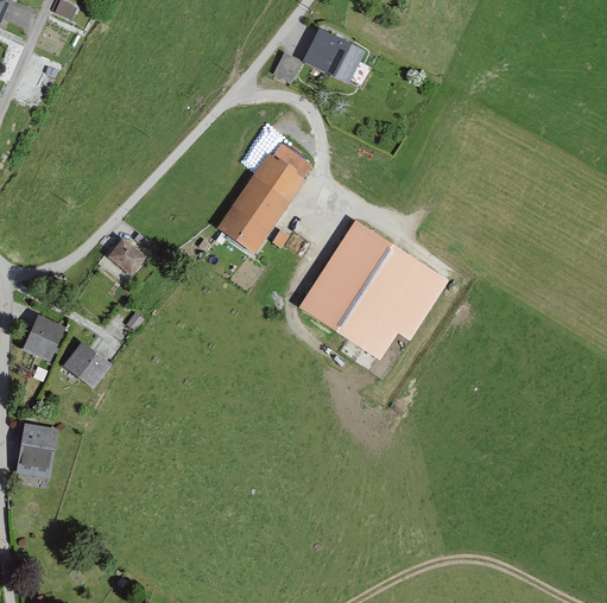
[(59,6),(73,10),(76,0),(61,0),(59,6)]
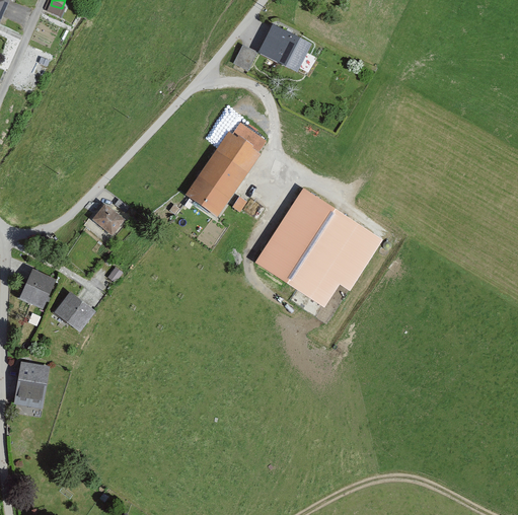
[(312,44),(274,24),(261,52),(299,71),(312,44)]
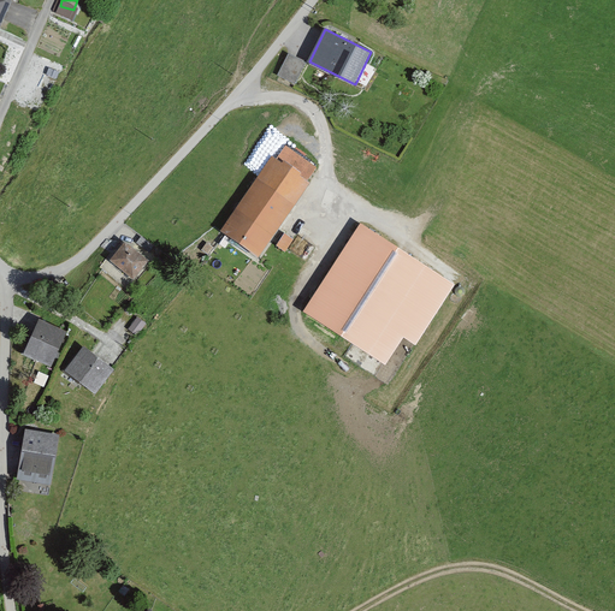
[(303,61),(288,53),(277,73),(293,82),(303,61)]
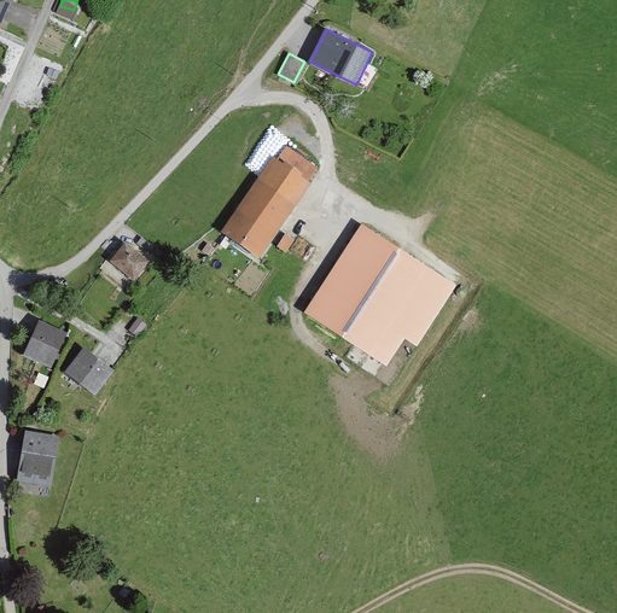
[(316,165),(287,145),(278,158),(273,156),(221,231),(260,257),(310,182),(307,180),(316,165)]
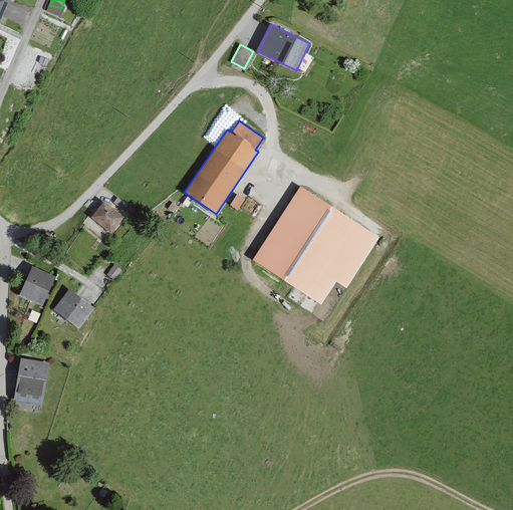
[(378,237),(300,186),(253,259),(321,303),(335,281),(345,288),(378,237)]
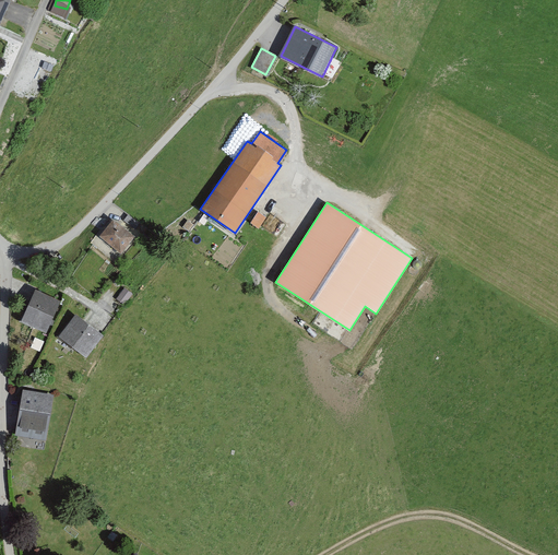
[(263,215),(257,212),(250,223),(257,226),(263,215)]
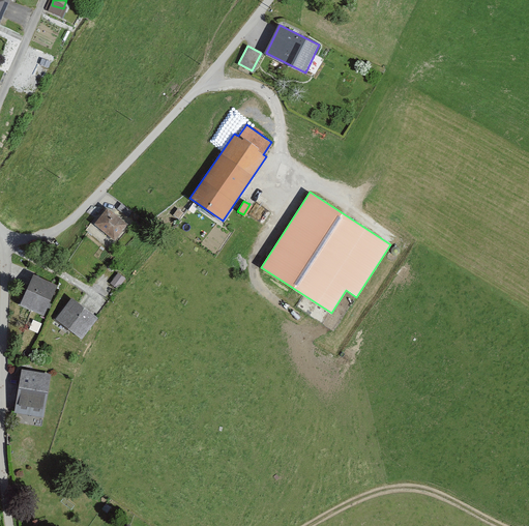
[(125,223),(106,207),(93,222),(113,237),(125,223)]
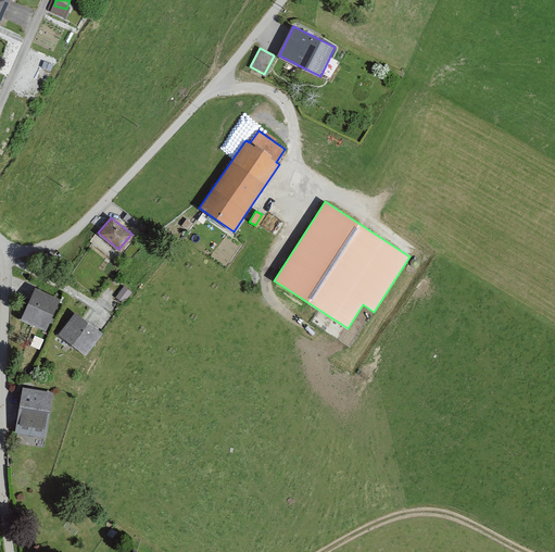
[(129,290),(121,284),(113,293),(123,300),(129,290)]
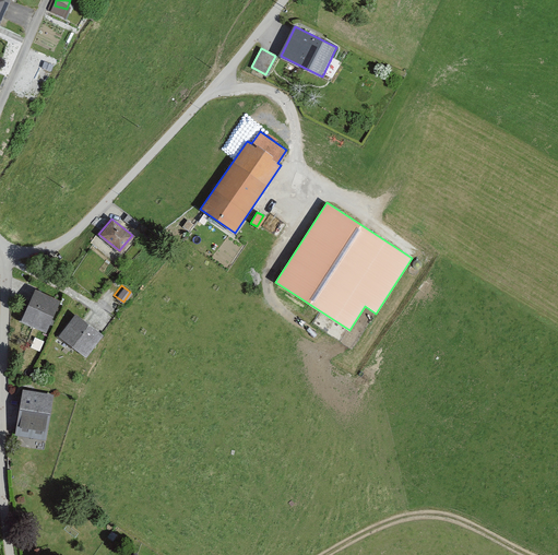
[(46,331),(59,299),(35,288),(21,319),(46,331)]
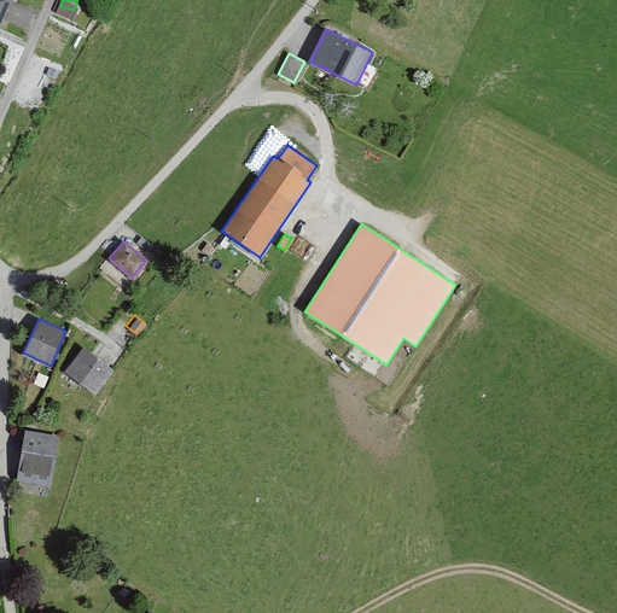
[(111,368),(82,348),(67,371),(94,391),(111,368)]
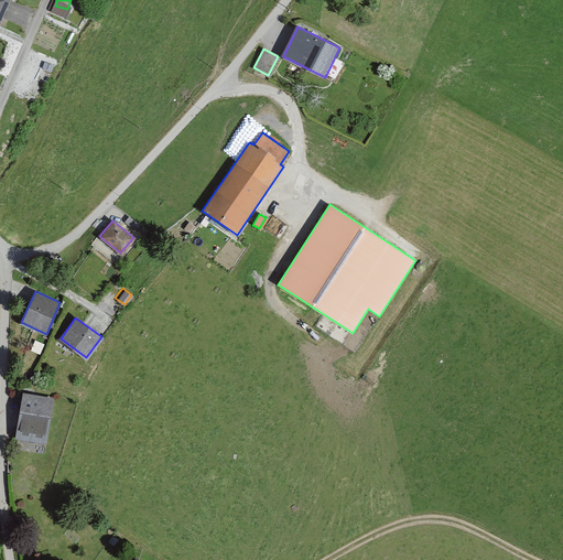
[(44,443),(53,396),(23,390),(15,438),(44,443)]
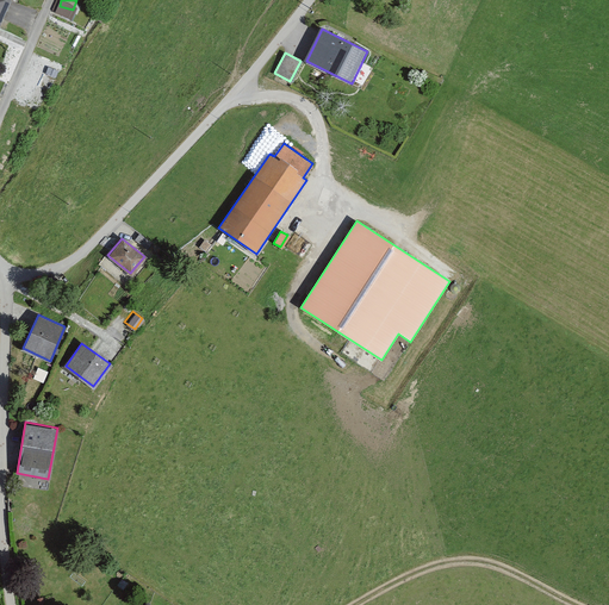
All buildings are outlined.
